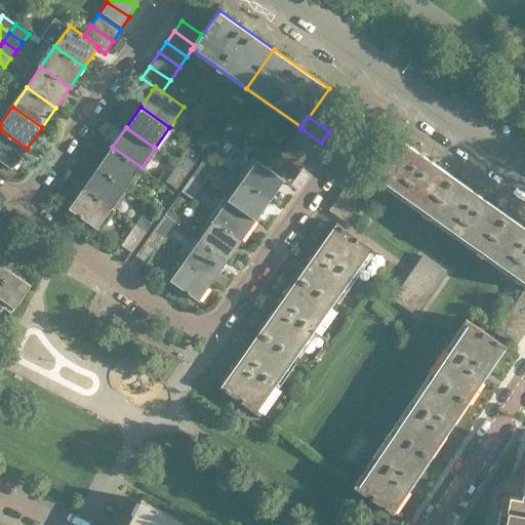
[(300,128),(293,138),(314,153),(321,143),(300,128)]
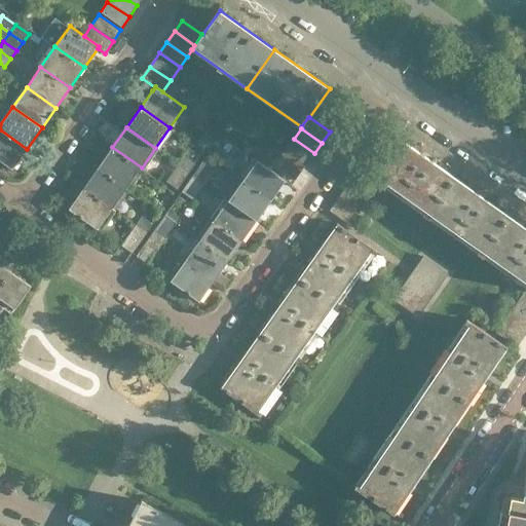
[(0,129),(0,159),(12,168),(27,149),(0,129)]
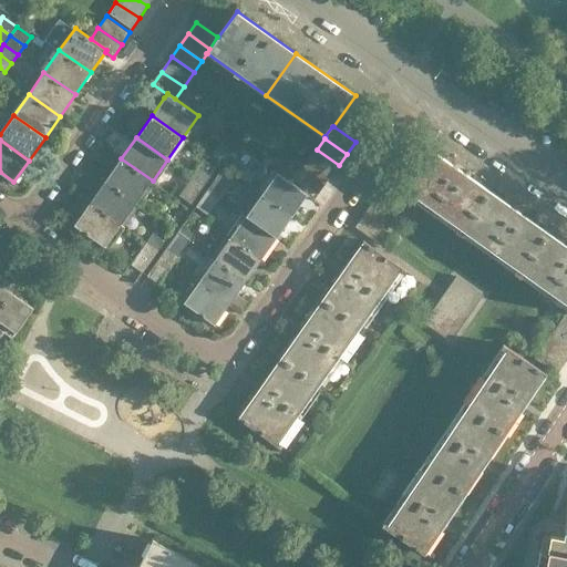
[(429,147),(400,189),(399,189),(409,196),(459,230),(488,189),(429,147)]
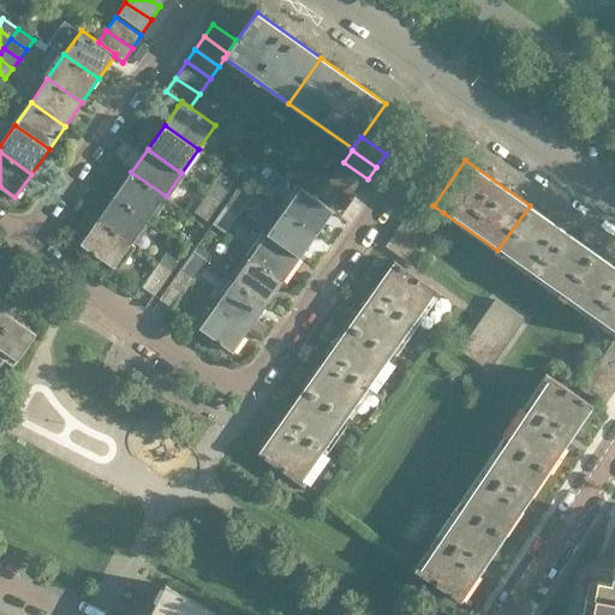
[(344,162),(335,174),(358,191),(368,179),(344,162)]
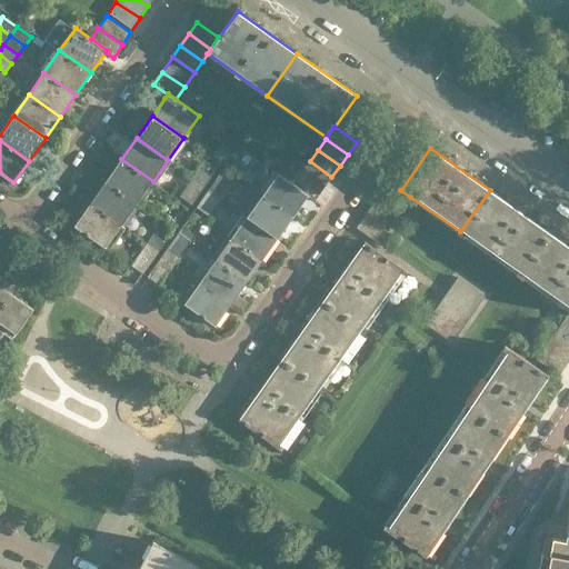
[(121,159),(106,181),(138,203),(153,181),(121,159)]
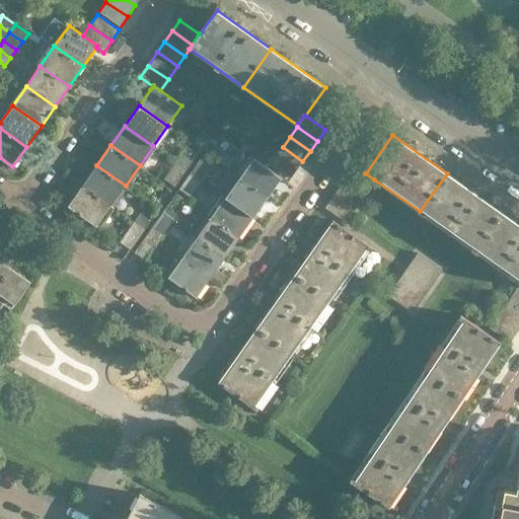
[(193,163),(199,155),(187,146),(180,154),(193,163)]
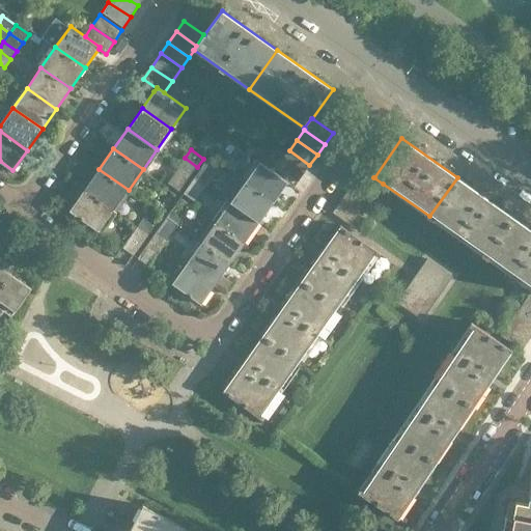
[(289,150),(282,161),(303,175),(309,165),(289,150)]
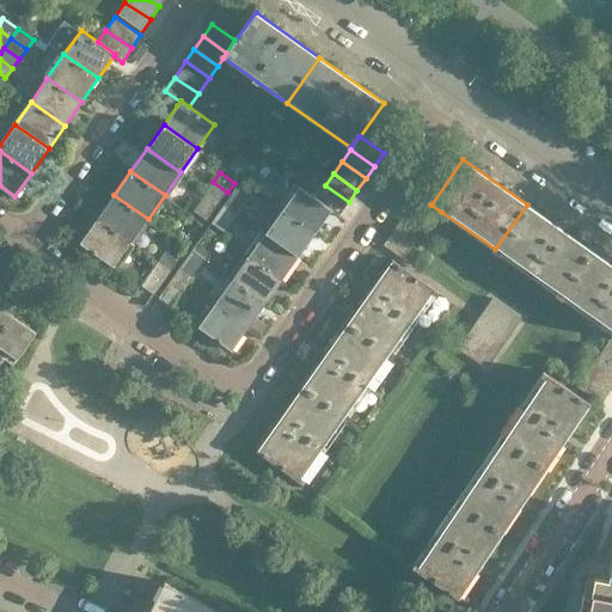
[(221,201),(227,193),(213,182),(207,191),(221,201)]
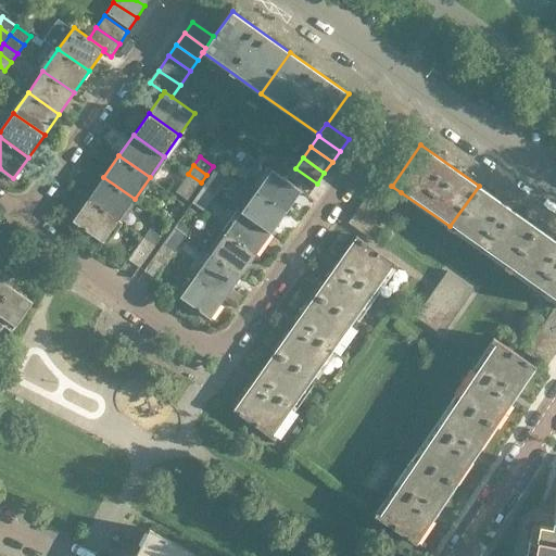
[(219,184),(226,175),(213,166),(206,175),(219,184)]
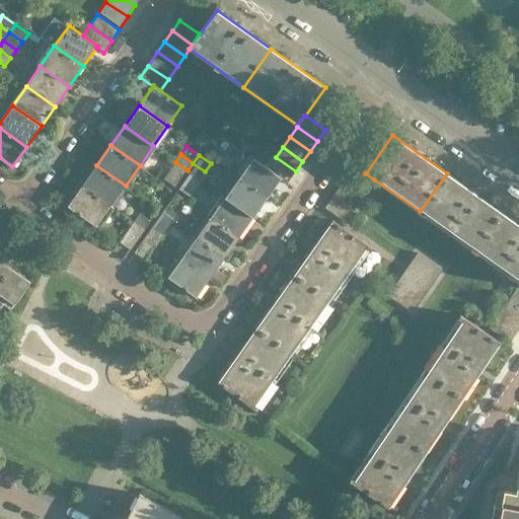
[(254,156),(239,176),(268,197),(281,178),(280,177),(281,177),(268,167),(269,166),(254,156)]
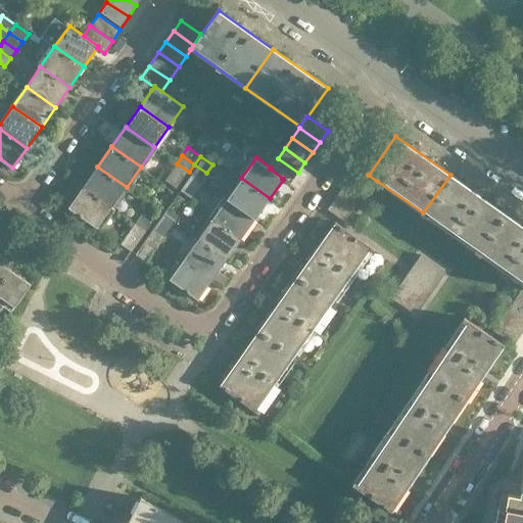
[(278,158),(271,168),(270,169),(283,179),(282,179),(283,180),(290,184),(298,173),(278,158)]
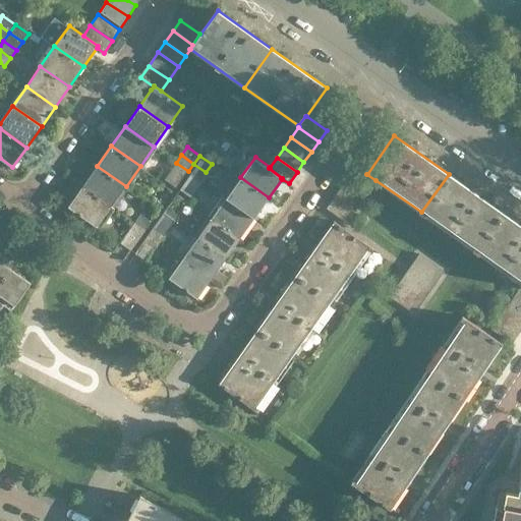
[(182,180),(188,171),(176,163),(170,171),(182,180)]
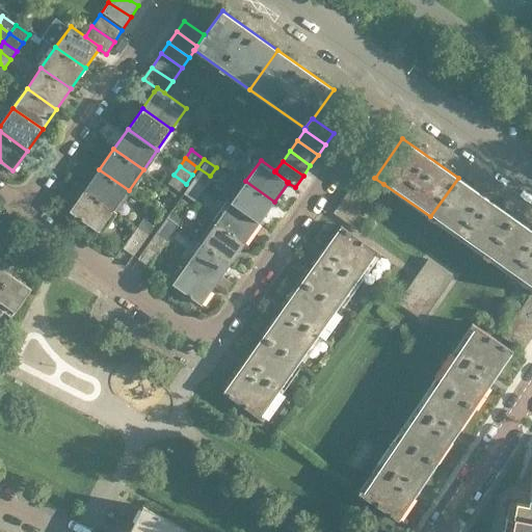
[(205,184),(210,176),(197,167),(192,175),(205,184)]
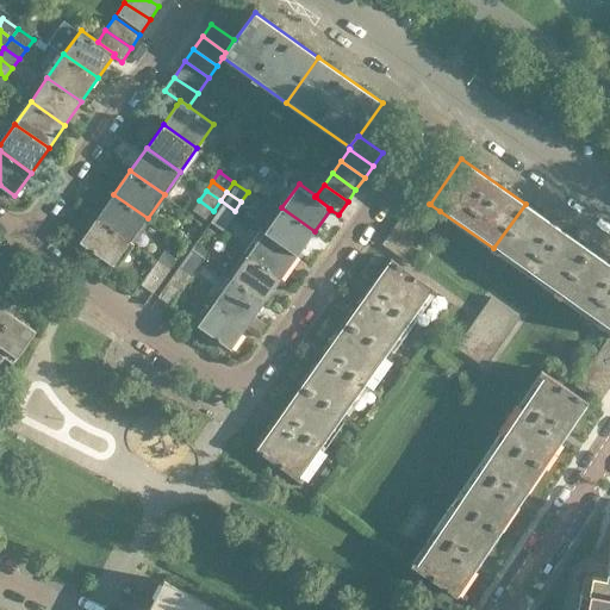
[(113,194),(98,218),(131,242),(148,218),(113,194)]
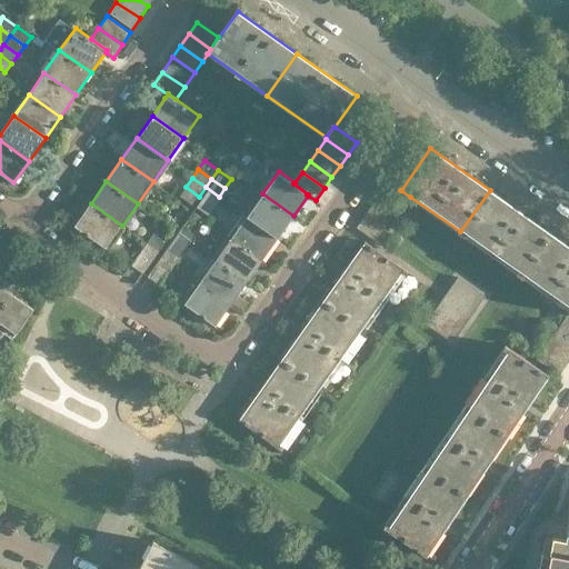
[(389,181),(382,191),(403,206),(410,197),(400,190),(401,190),(389,181)]
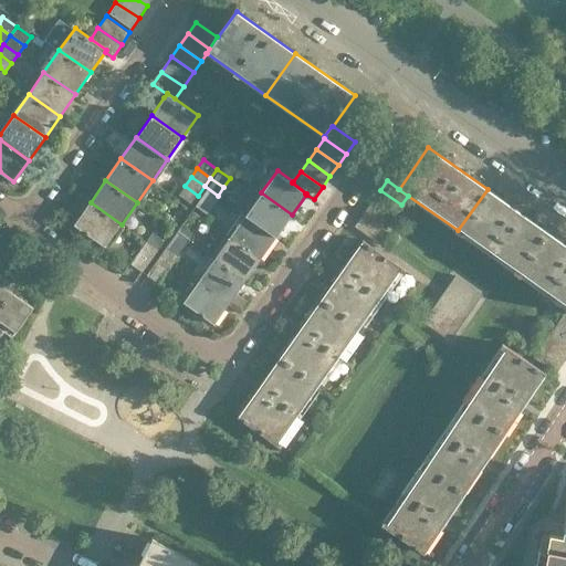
[(191,205),(198,196),(185,186),(178,195),(191,205)]
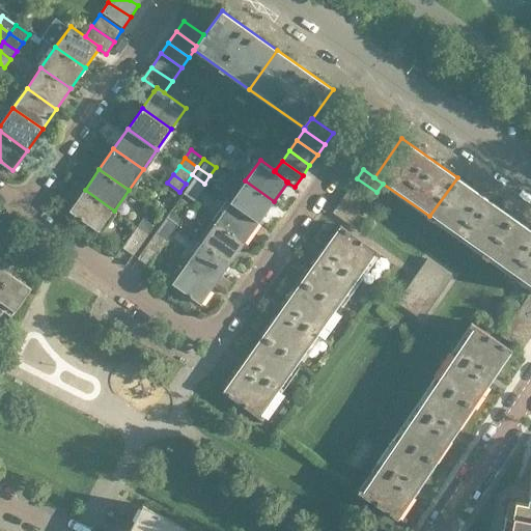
[(198,192),(204,184),(192,174),(186,184),(198,192)]
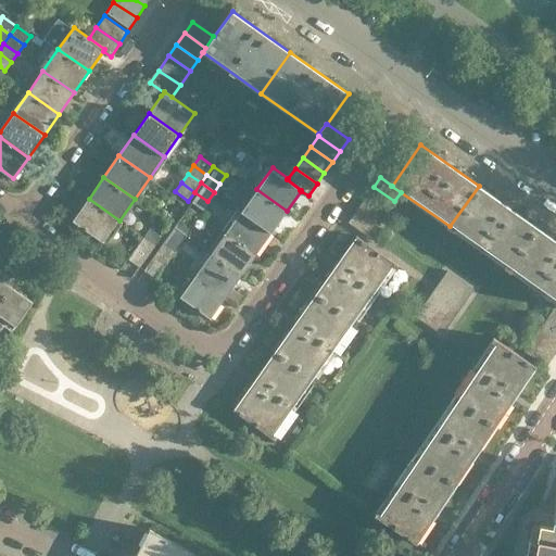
[(479,186),(450,226),(508,267),(536,227),(479,186)]
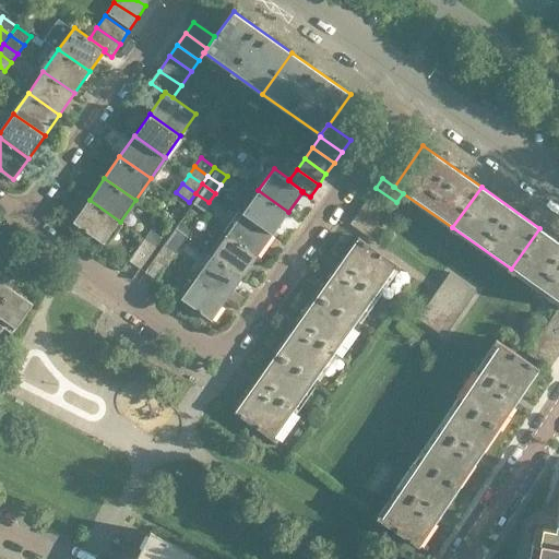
[(258,190),(242,212),(273,234),(288,212),(258,190)]
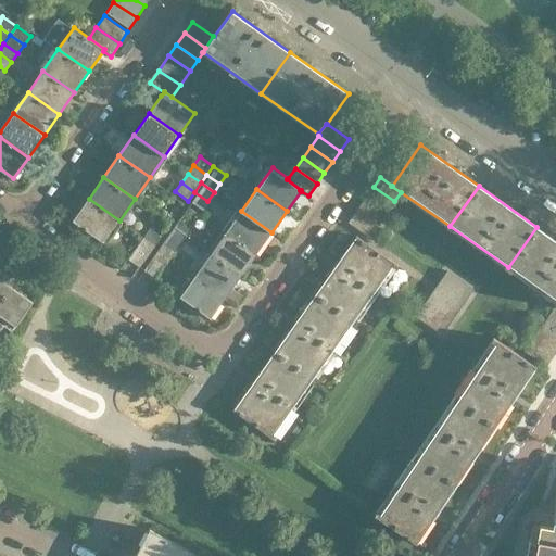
[(202,211),(207,201),(194,192),(188,201),(202,211)]
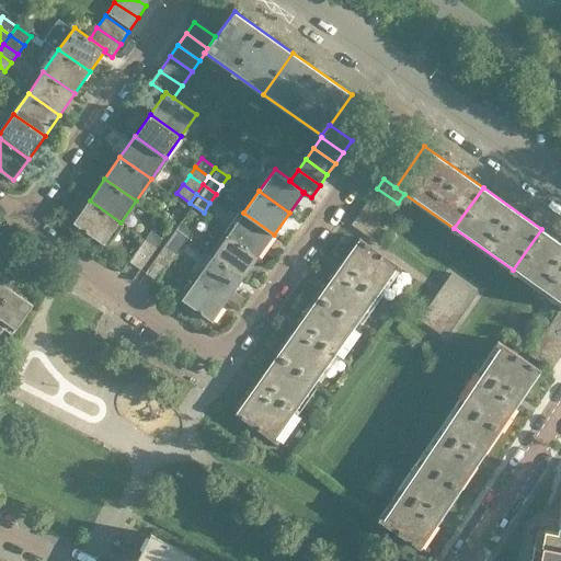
[(368,199),(361,212),(381,227),(390,215),(368,199)]
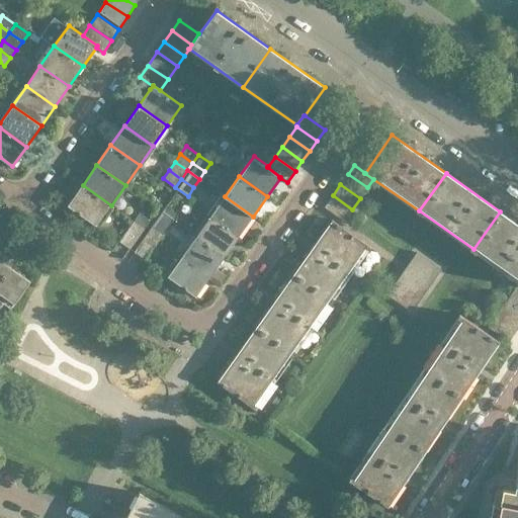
[(111,205),(83,185),(68,205),(97,226),(111,205)]
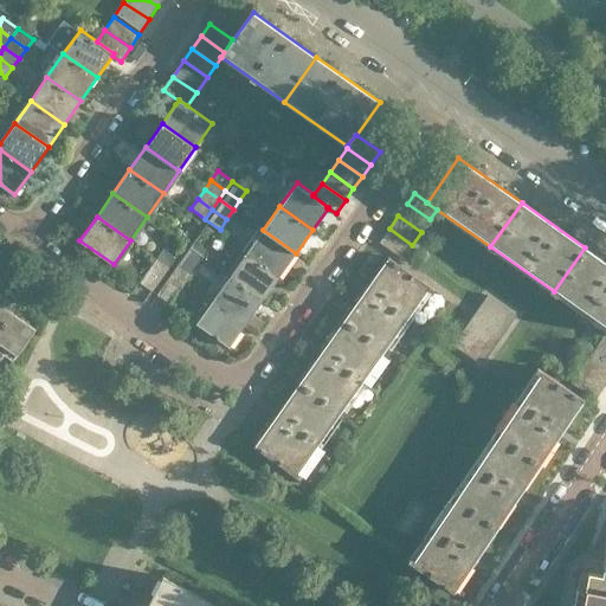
[(412,245),(389,229),(380,242),(403,258),(412,245)]
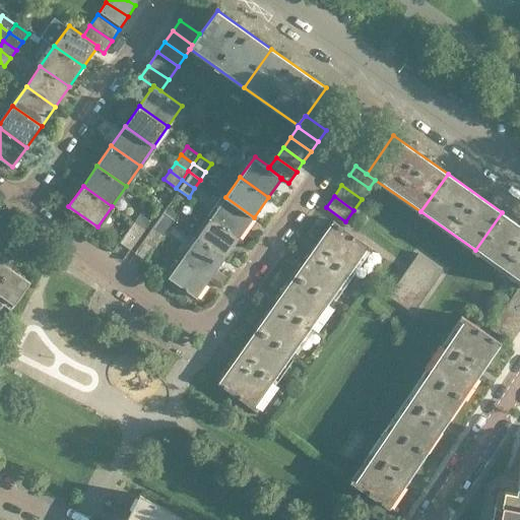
[(225,197),(211,217),(240,238),(254,217),(225,197)]
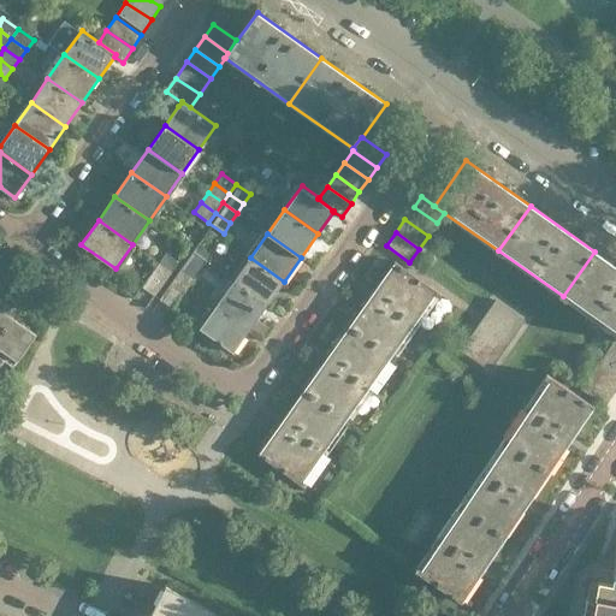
[(199,242),(193,250),(206,260),(208,256),(203,246),(199,242)]
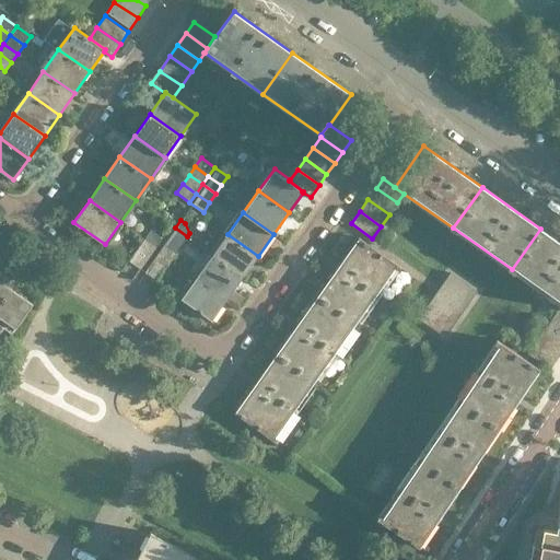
[(175,228),(163,245),(175,254),(187,236),(175,228)]
